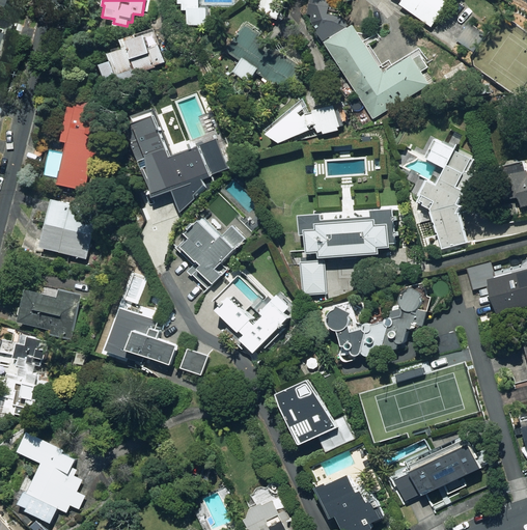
[(173,0),(173,8),(183,9),(182,26),(207,28),(209,7),(196,6),(196,0),(173,0)]
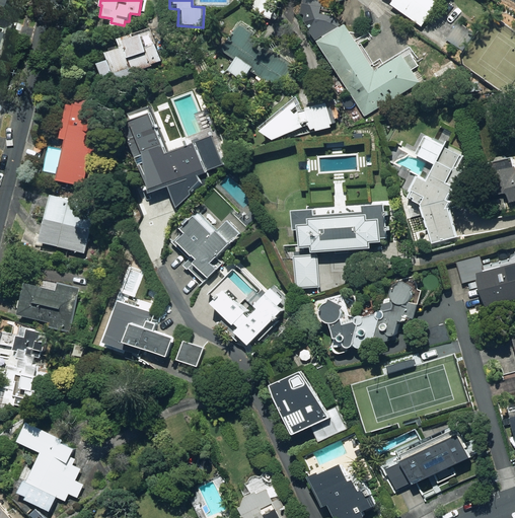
[(270,16),(273,18),(275,14),(271,12),(277,0),(252,0),(250,5),(251,6),(250,9),(269,17),(270,16)]
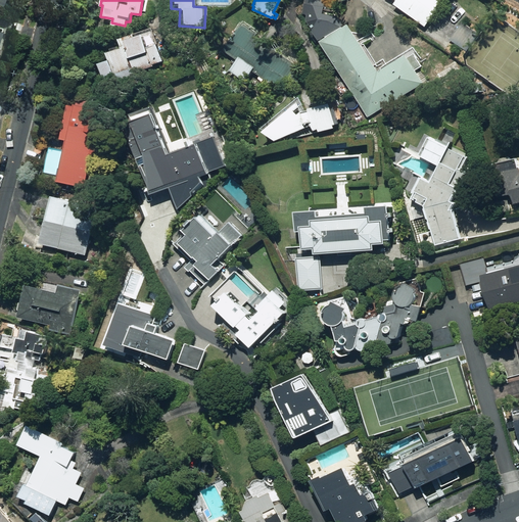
[(304,19),(317,40),(342,25),(335,14),(323,12),(325,0),(301,0),(299,13),(305,13),(304,19)]
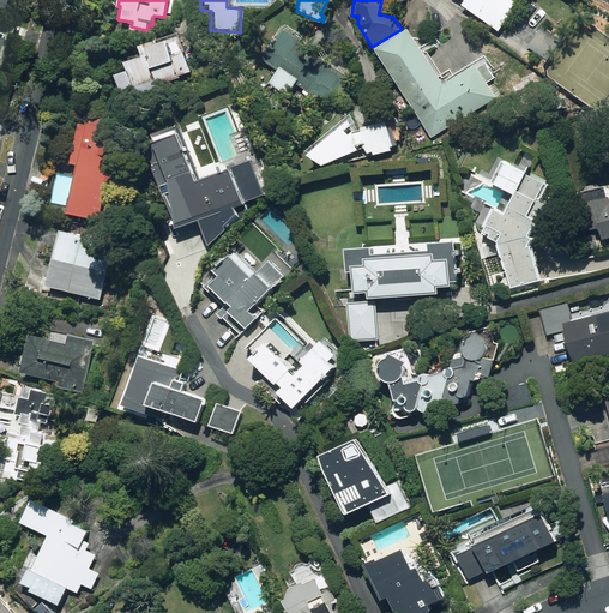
[(462,0),(458,5),(496,30),(516,0),(462,0)]
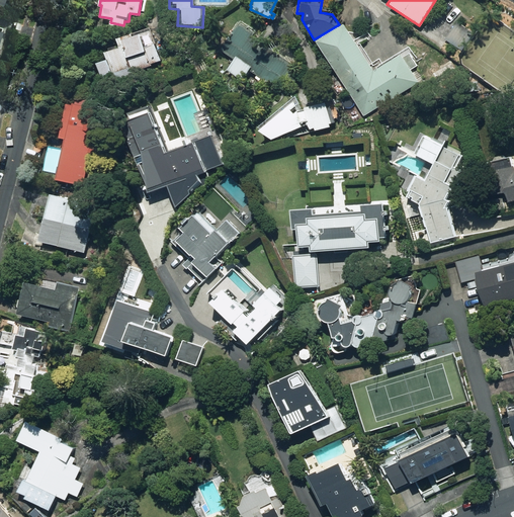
[(442,38),(458,50),(472,31),(455,20),(442,38)]
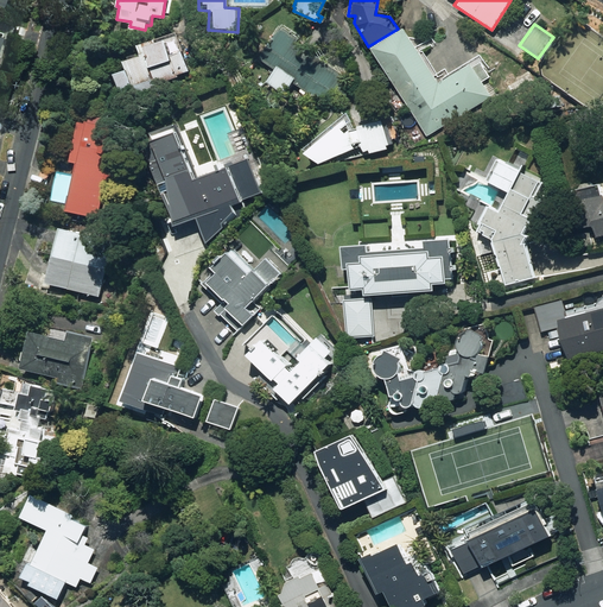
[(294,43),(298,37),(278,25),(267,40),(270,42),(265,50),(262,49),(256,57),(273,68),(264,83),(280,94),(289,82),(322,103),(342,73),(294,43)]
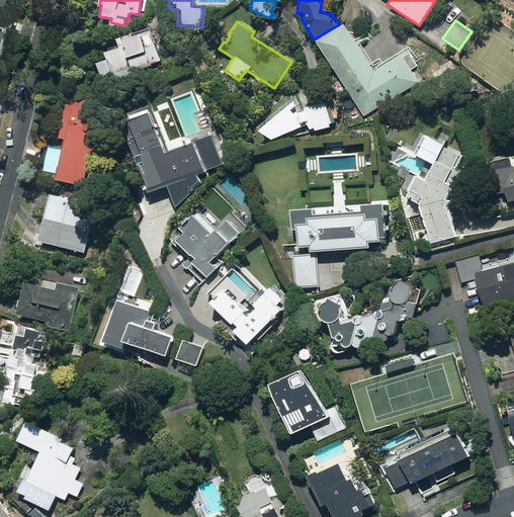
[(419,79),(402,52),(373,69),(345,22),(316,39),(361,114),(419,79)]
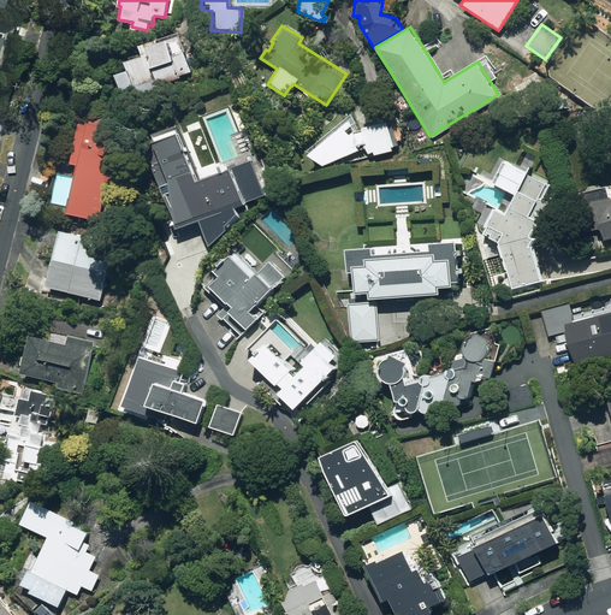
[(124,63),(125,70),(112,74),(120,100),(178,81),(177,76),(189,71),(182,51),(172,54),(167,41),(142,49),(144,57),(124,63)]
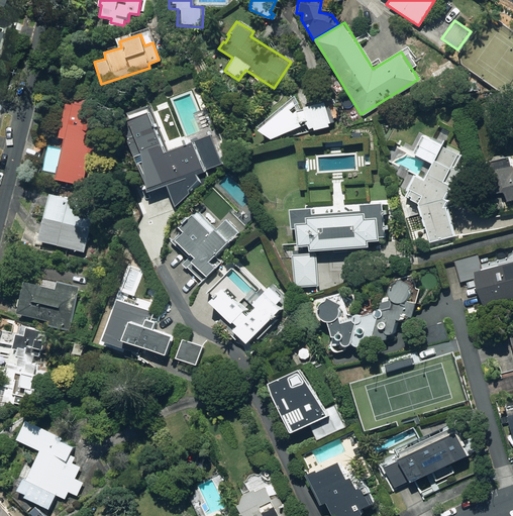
[(258,129),(268,137),(273,130),(279,135),(305,124),(306,131),(329,126),(323,100),(300,108),(295,102),(307,92),(301,86),(260,119),(264,124),(258,129)]
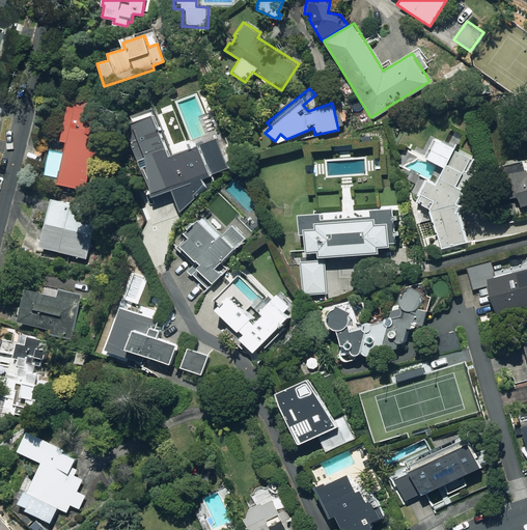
[(61,151),(46,148),(40,174),(55,177),(54,184),(89,191),(103,134),(92,131),(96,112),(66,106),(59,139),(63,140),(61,151)]
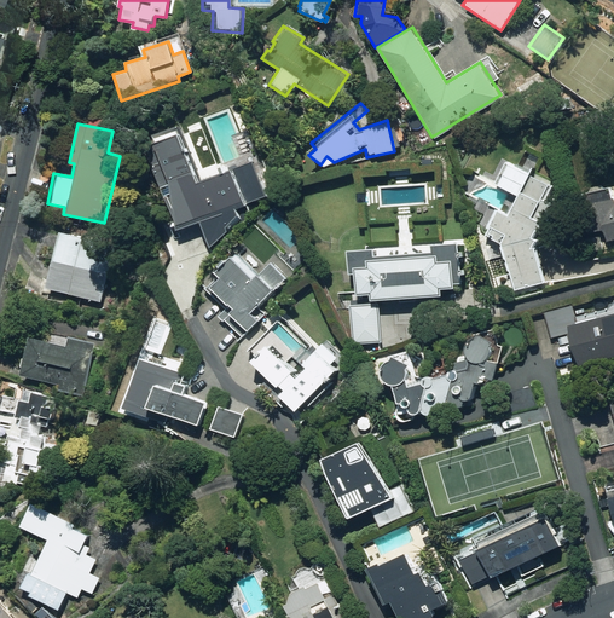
[(244,203),(267,196),(253,160),(227,169),(224,160),(195,172),(179,131),(155,140),(171,179),(177,229),(200,220),(210,250),(248,215),(244,203)]
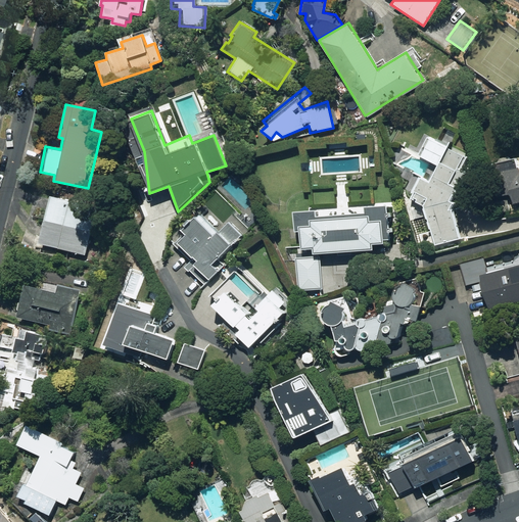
[(405,196),(421,207),(432,246),(460,238),(450,200),(453,196),(458,198),(470,174),(462,169),(468,156),(427,135),(416,155),(435,165),(428,180),(417,174),(405,196)]
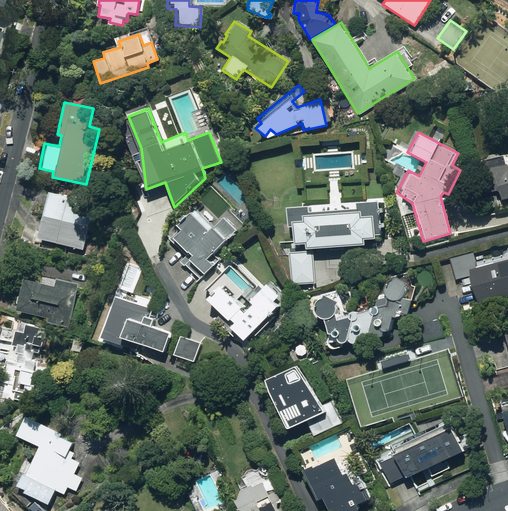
[(507,168),(492,173),(501,199),(507,196),(507,168)]
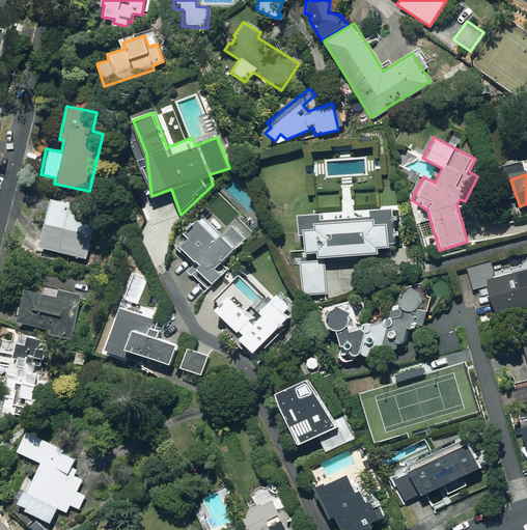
[(96,208),(50,198),(38,246),(86,256),(96,208)]
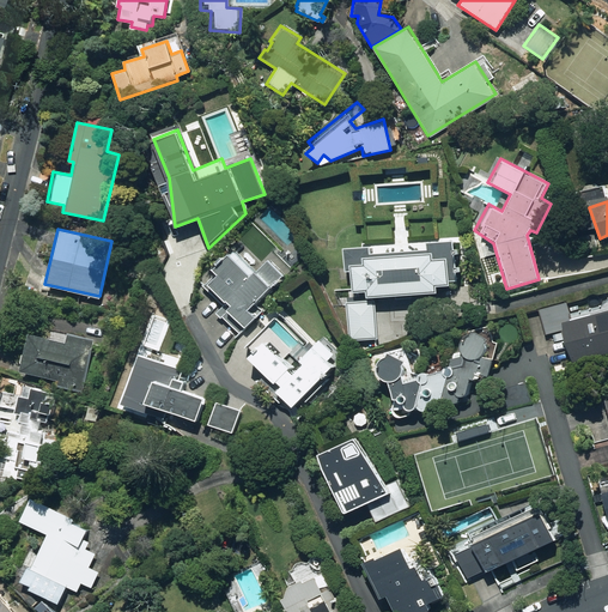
[(453,260),(451,242),(345,248),(346,273),(351,273),(351,292),(365,291),(365,297),(437,294),(436,288),(449,288),(448,260),(453,260)]
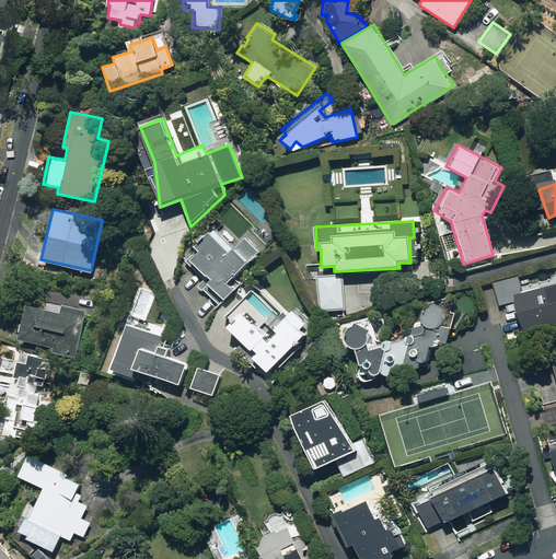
[(229,246),(210,228),(194,244),(198,248),(186,260),(203,278),(197,283),(217,304),(239,283),(233,277),(261,251),(243,233),(229,246)]
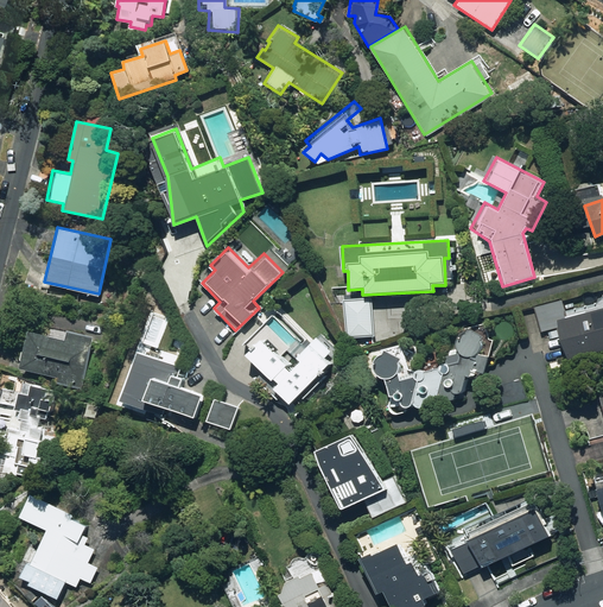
[(538,330),(556,327),(565,360),(602,349),(602,307),(564,318),(559,299),(531,308),(538,330)]
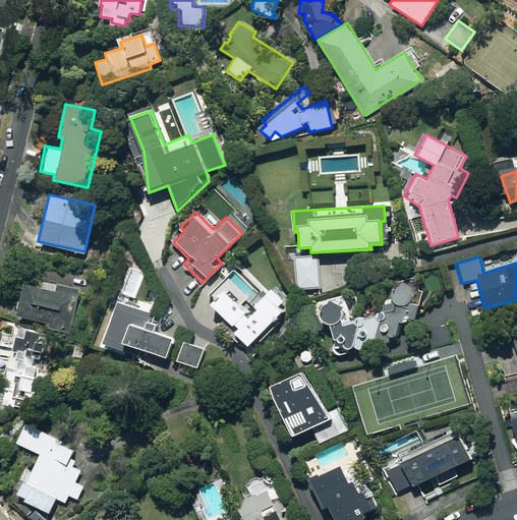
[(320,258),(293,260),(294,287),(320,286),(320,258)]
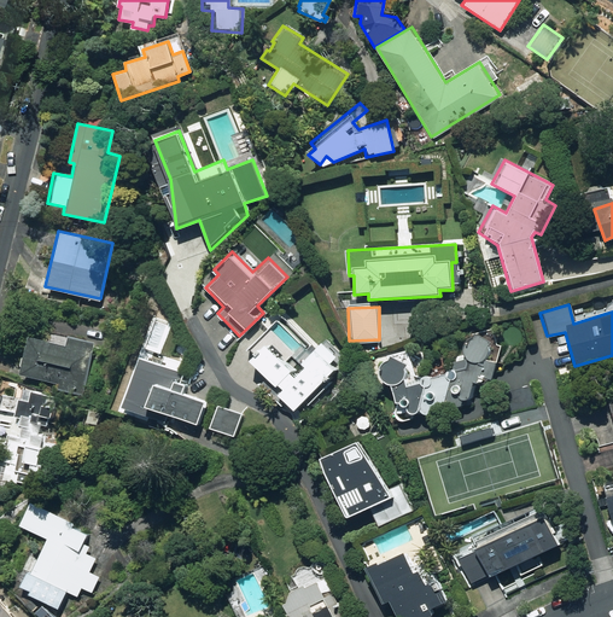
[(197,426),(206,401),(182,393),(186,384),(173,379),(181,359),(157,350),(167,324),(153,319),(120,406),(144,414),(146,407),(197,426)]
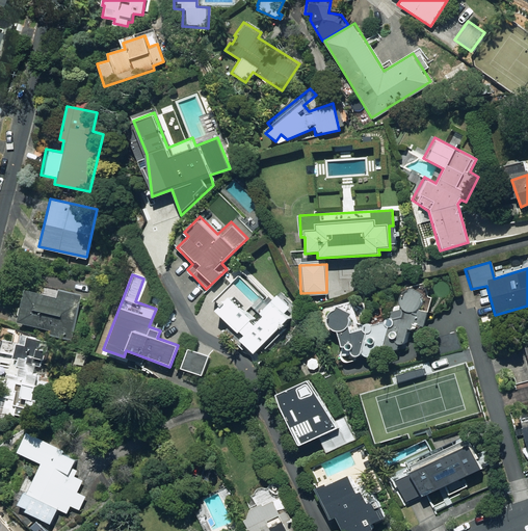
[(26,290),(16,321),(47,329),(46,336),(58,339),(62,323),(66,324),(72,298),(56,294),(56,290),(40,286),(37,293),(26,290)]
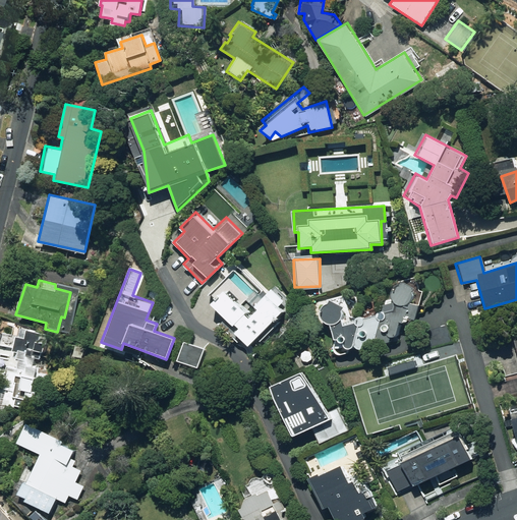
[(390,290),(388,291),(392,305),(391,304),(390,303),(389,303),(388,303),(387,303),(386,303),(385,303),(384,303),(384,304),(383,304),(383,305),(382,305),(382,306),(381,307),(381,308),(375,310),(376,314),(362,319),(361,314),(353,316),(352,313),(353,313),(353,312),(353,311),(354,311),(354,310),(354,309),(354,308),(354,307),(354,306),(354,305),(354,304),(353,304),(353,303),(353,302),(352,302),(352,301),(351,301),(351,300),(350,300),(349,300),(348,299),(348,297),(324,304),(324,306),(323,308),(322,309),(322,311),(321,313),(321,315),(322,316),(322,319),(323,321),(325,322),(326,323),(327,324),(329,325),(336,348),(343,346),(344,347),(344,348),(345,348),(346,348),(346,349),(347,349),(348,349),(349,349),(350,348),(351,348),(351,347),(352,347),(352,346),(352,345),(353,345),(354,345),(354,346),(355,347),(356,347),(356,348),(357,348),(358,348),(358,349),(359,349),(360,349),(361,349),(362,349),(362,348),(363,348),(364,348),(365,347),(366,346),(367,345),(367,344),(367,343),(367,342),(367,341),(367,340),(367,339),(386,334),(387,335),(388,336),(389,336),(389,337),(390,337),(391,337),(392,337),(393,337),(394,336),(395,336),(395,335),(396,335),(396,334),(397,334),(397,333),(397,332),(397,331),(397,330),(398,330),(399,323),(417,318),(411,296),(411,294),(412,293),(411,291),(411,289),(410,288),(409,286),(408,285),(407,285),(407,284),(406,284),(405,284),(405,283),(404,283),(403,283),(402,283),(401,283),(400,283),(399,283),(398,283),(397,283),(396,283),(396,284),(395,284),(394,284),(394,285),(393,285),(393,286),(392,286),(392,287),(391,287),(391,288),(390,289),(390,290)]
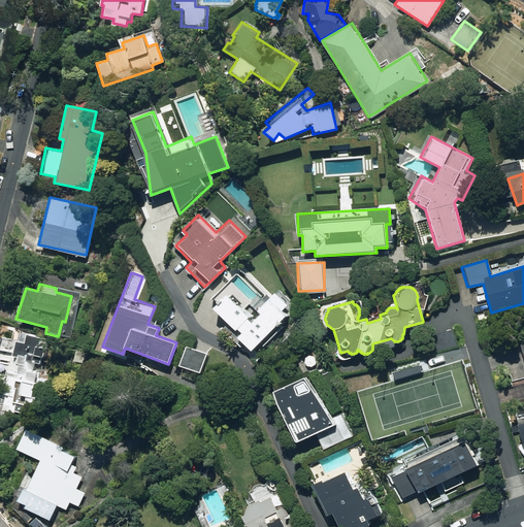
[(272,302),(254,320),(239,305),(242,303),(232,292),(215,308),(234,329),(236,327),(240,331),(235,335),(251,352),(286,317),(272,302)]
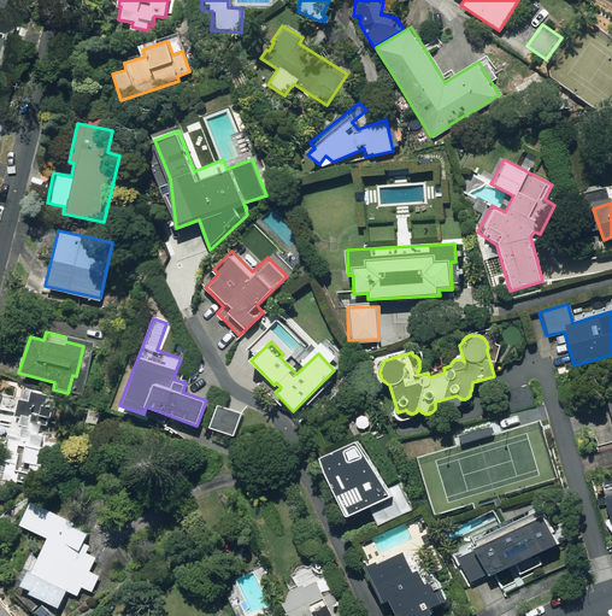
[(0,487),(6,488),(7,479),(47,482),(51,433),(37,432),(39,417),(58,418),(59,393),(12,389),(12,394),(0,393),(0,487)]
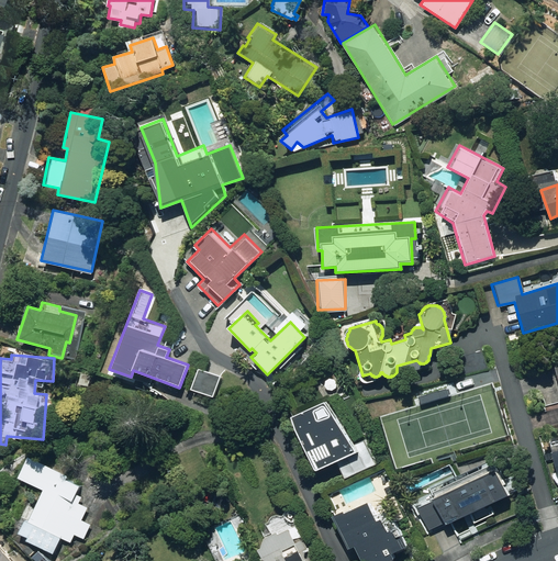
[(198,367),(190,388),(211,395),(219,374),(198,367)]
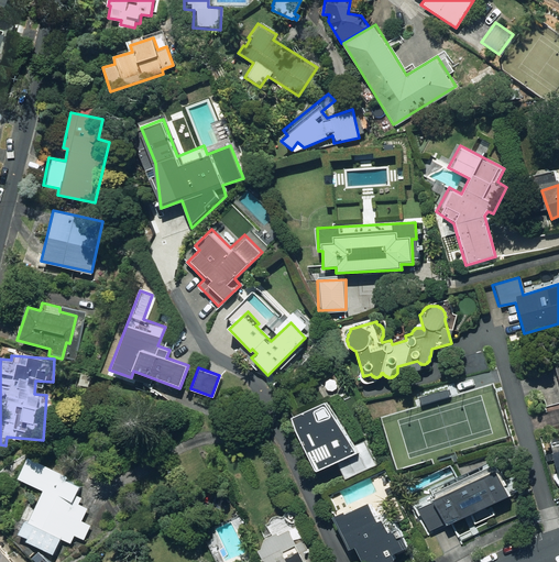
[(315,470),(335,460),(343,480),(375,465),(363,439),(351,444),(332,400),(292,418),(315,470)]
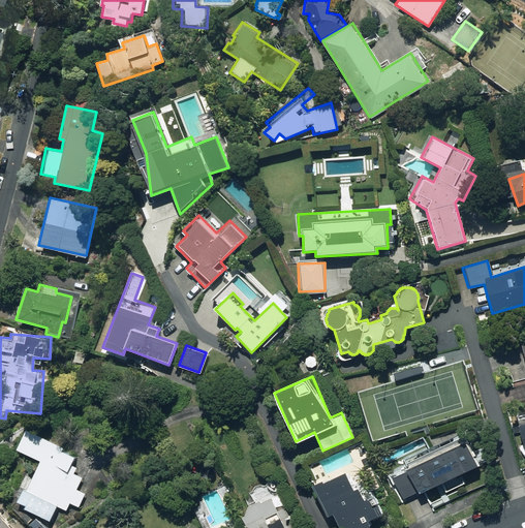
[(391,479),(401,501),(491,456),(474,423),(403,460),(408,470),(391,479)]
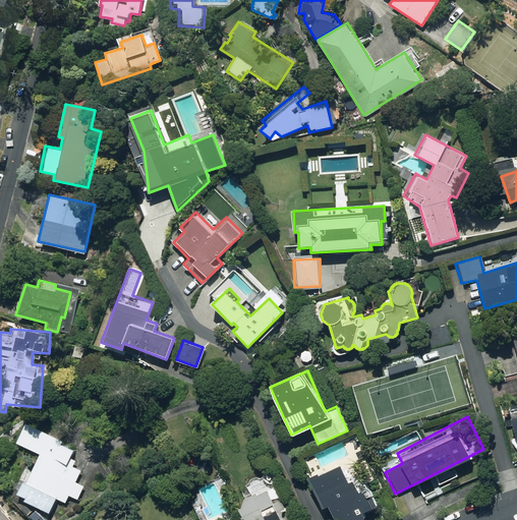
[(23,498),(22,501),(50,513),(56,499),(64,502),(66,496),(74,499),(80,484),(74,481),(83,462),(70,457),(74,448),(23,425),(15,445),(37,455),(33,465),(25,462),(13,488),(17,490),(15,495),(23,498)]
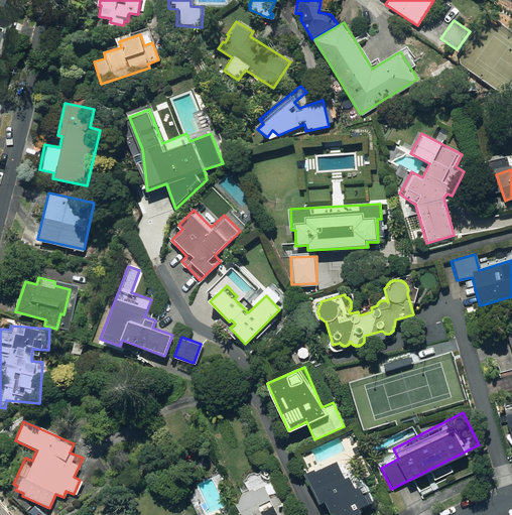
[(353,455),(308,475),(321,503),(326,501),(332,514),(355,514),(361,512),(359,506),(373,500),(353,455)]
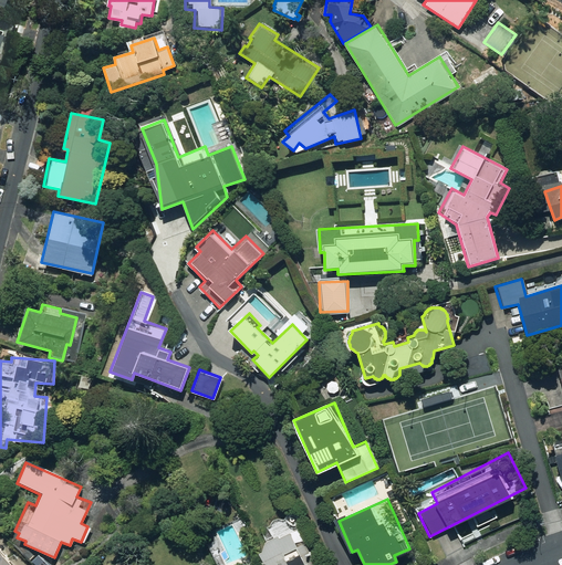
[(315,564),(302,529),(258,548),(264,564),(315,564)]
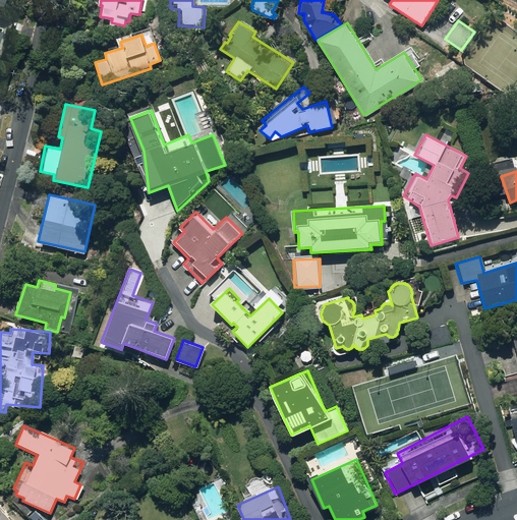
[(0,519),(10,519),(0,507),(0,519)]
